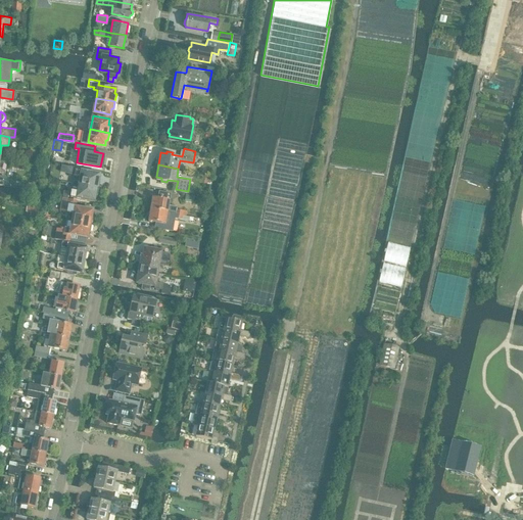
[(80,175),(79,183),(98,186),(99,180),(98,179),(99,172),(76,168),(75,174),(80,175)]
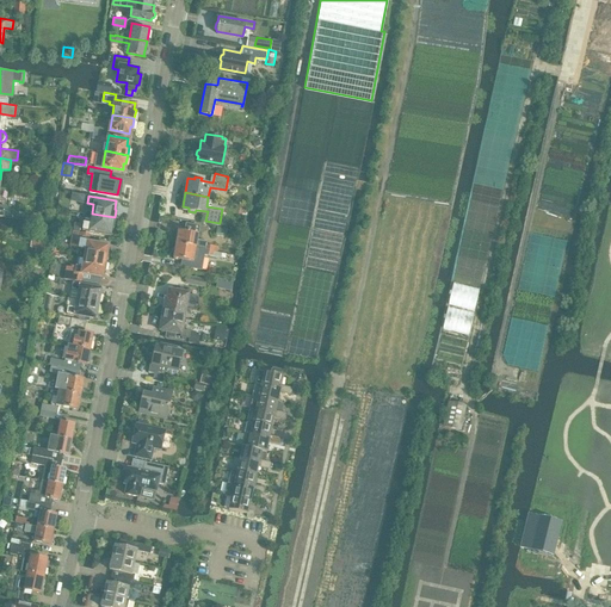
[(113,224),(115,217),(92,214),(90,222),(84,221),(82,228),(110,234),(111,225),(113,224)]
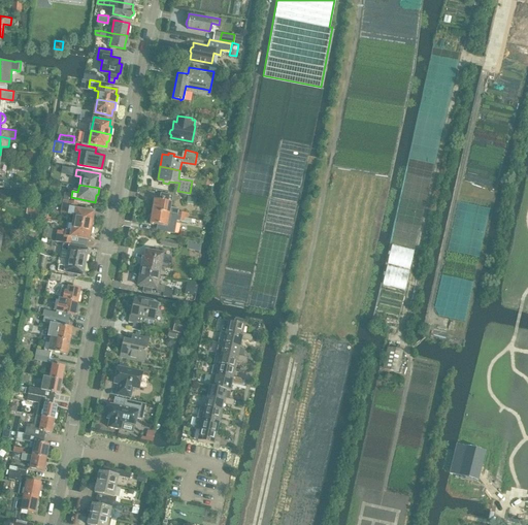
[(154,197),(152,208),(169,212),(177,214),(185,215),(186,210),(178,209),(178,206),(170,205),(171,200),(172,193),(160,191),(159,198),(154,197)]
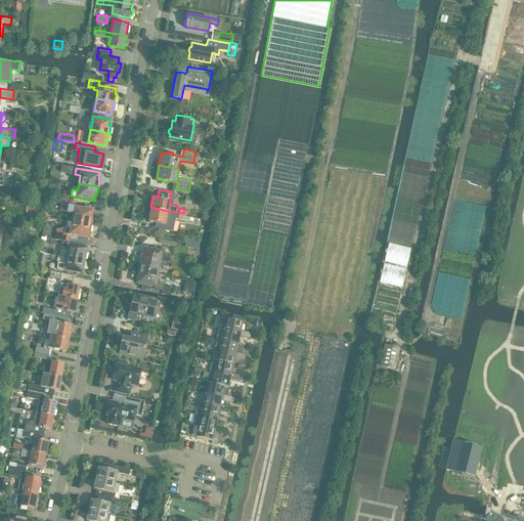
[(61,210),(68,211),(74,212),(72,219),(91,222),(93,217),(91,215),(92,209),(76,206),(77,199),(68,198),(61,197),(59,208),(61,209),(61,210)]
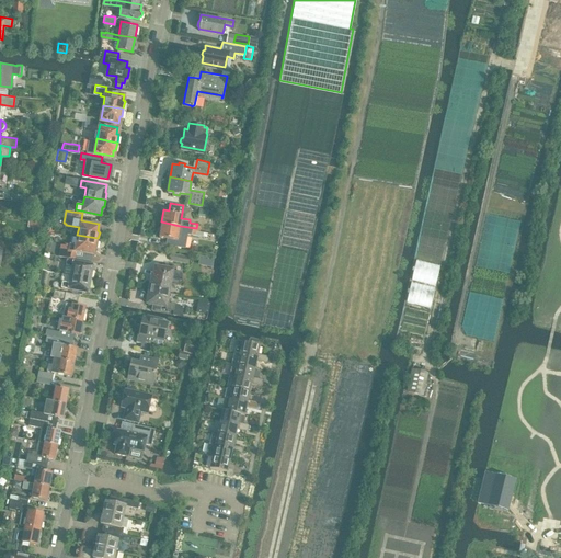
[(161,221),(159,235),(167,237),(165,242),(185,247),(187,232),(195,234),(196,228),(189,227),(180,226),(161,221)]
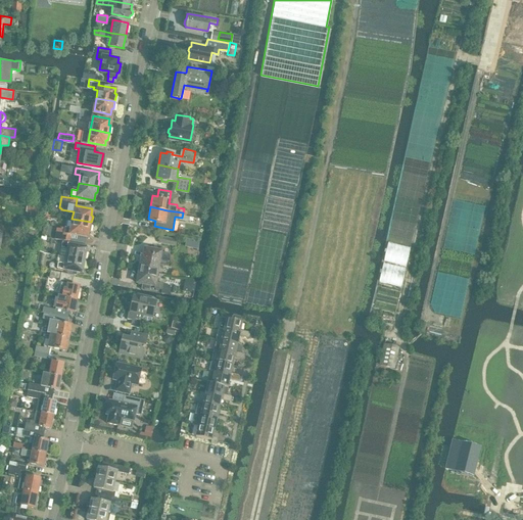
[(90,229),(91,222),(72,219),(70,227),(64,225),(63,231),(88,236),(89,230),(90,229)]
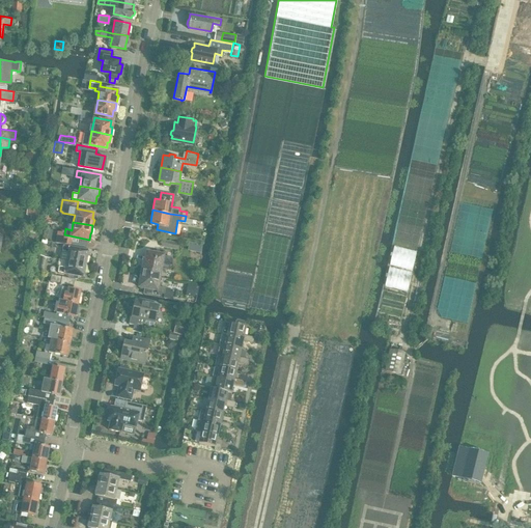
[(58,228),(56,241),(66,243),(67,238),(61,237),(63,229),(58,228)]
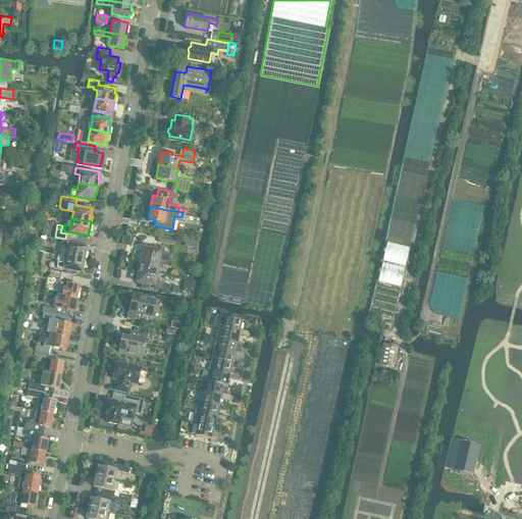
[(158,241),(175,244),(176,238),(159,234),(158,241)]
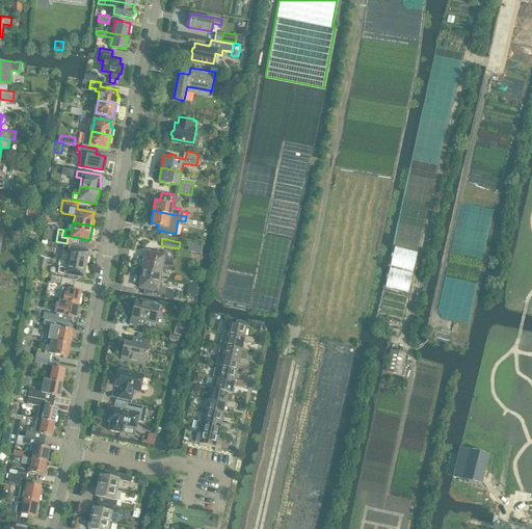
[(68,250),(67,259),(86,263),(88,249),(62,244),(62,249),(68,250)]
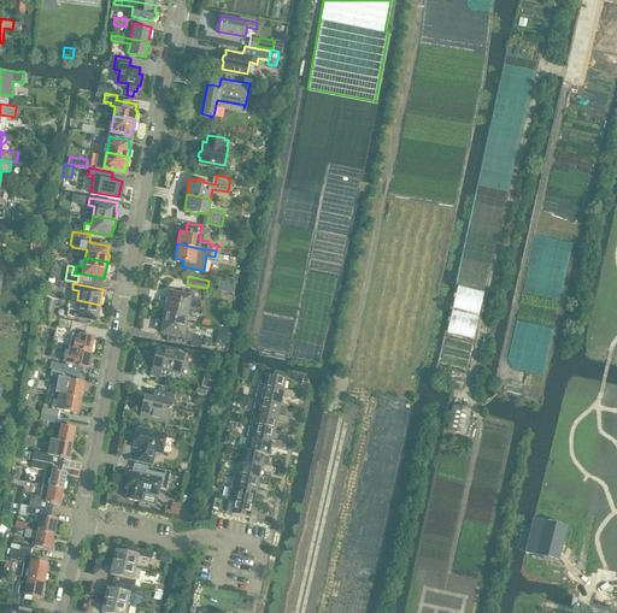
[(165,314),(165,316),(186,320),(188,311),(191,311),(191,308),(197,310),(199,304),(191,302),(192,295),(171,292),(170,300),(168,300),(168,306),(165,307),(164,313),(165,314)]
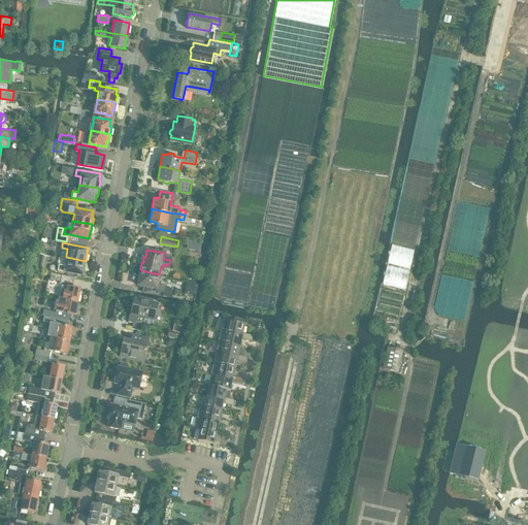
[(58,269),(84,273),(86,261),(66,257),(64,265),(59,264),(58,269)]
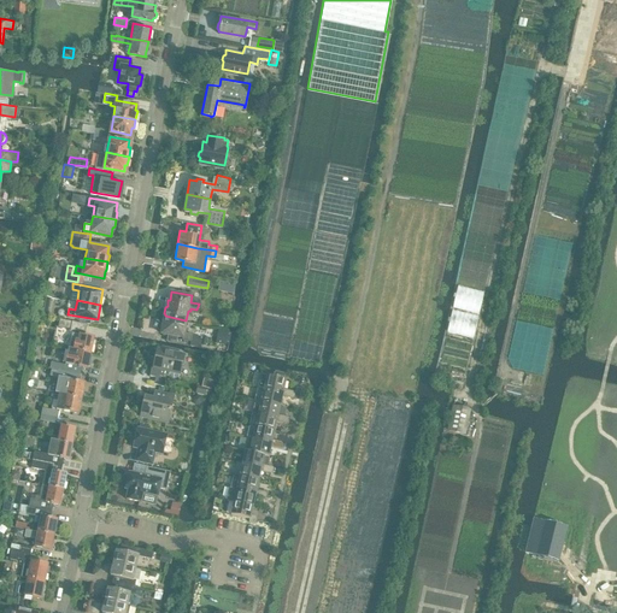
[(51,305),(42,304),(41,304),(40,312),(41,312),(48,313),(51,305)]
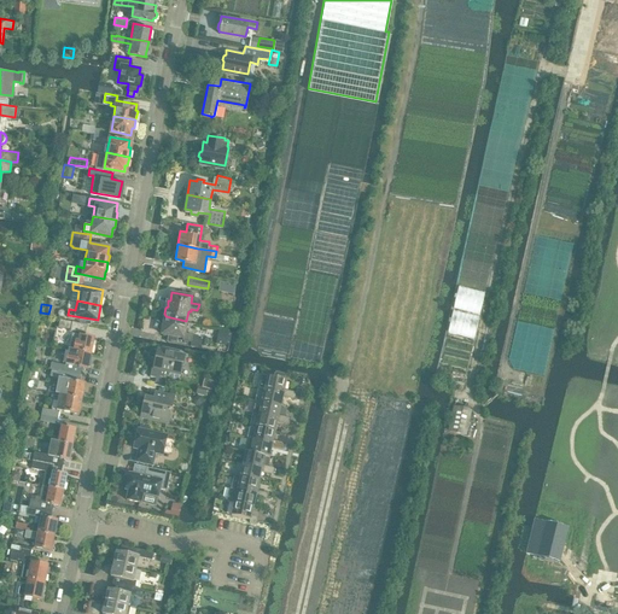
[(185,338),(191,339),(190,344),(200,346),(203,335),(193,333),(186,332),(187,329),(185,328),(186,321),(165,316),(165,317),(163,319),(162,323),(163,325),(163,332),(186,335),(185,338)]
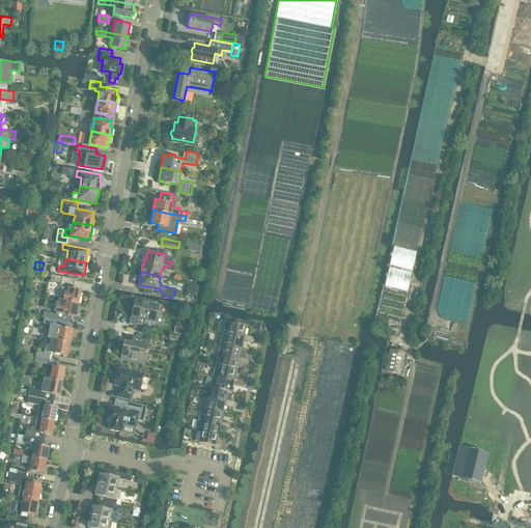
[(60,282),(70,283),(74,284),(75,277),(62,274),(60,282)]
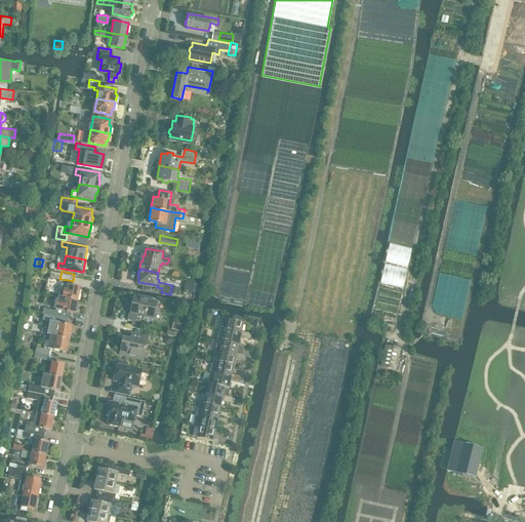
[(183,290),(192,291),(194,279),(185,278),(183,290)]
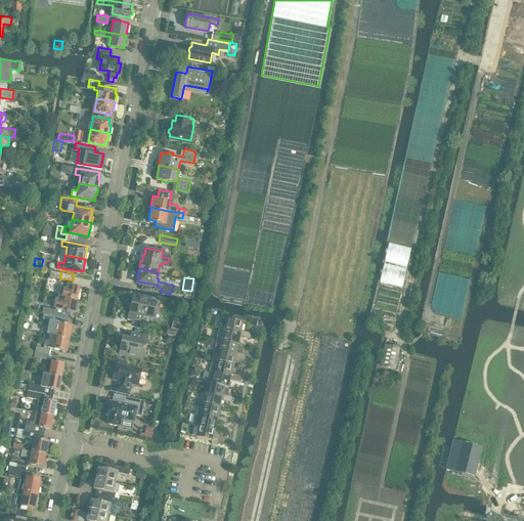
[(61,280),(58,294),(77,298),(80,286),(80,285),(74,284),(74,283),(72,283),(72,284),(61,280)]
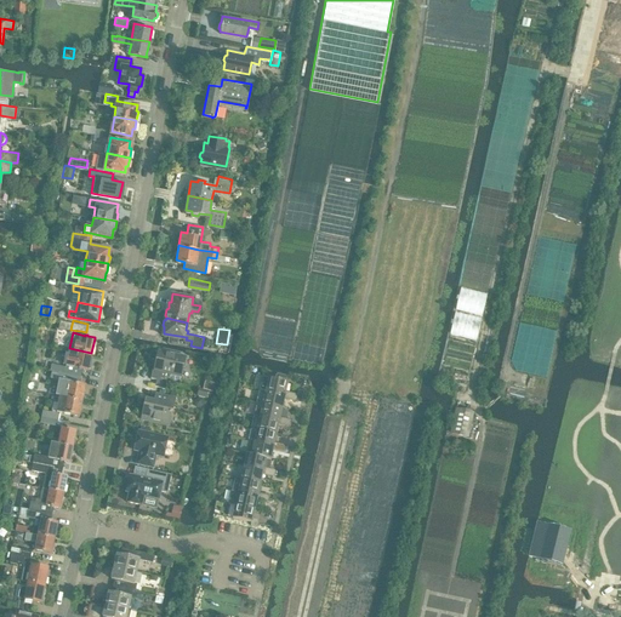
[(58,365),(57,370),(81,375),(81,373),(83,367),(89,369),(89,367),(89,366),(90,366),(91,361),(90,360),(91,355),(91,353),(69,348),(66,366),(58,365)]
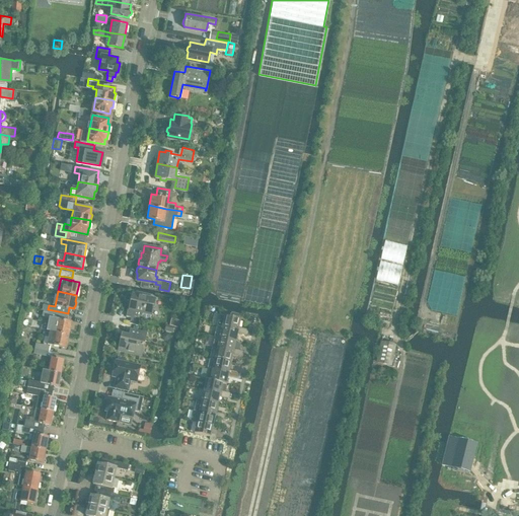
[(126,314),(131,315),(130,321),(138,322),(140,313),(150,315),(155,296),(133,291),(131,301),(131,306),(131,307),(128,307),(126,314)]
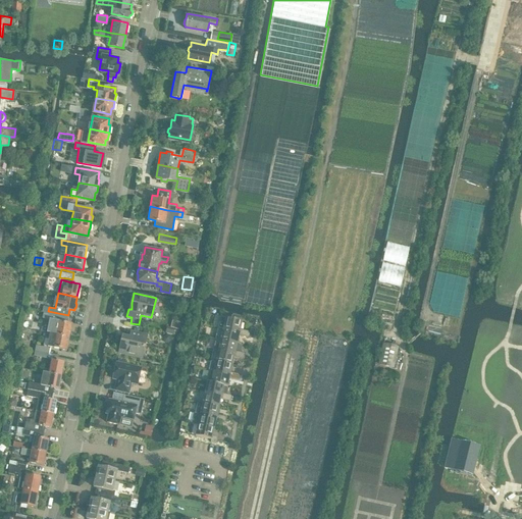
[(221,314),(218,325),(240,330),(240,327),(242,319),(221,314)]
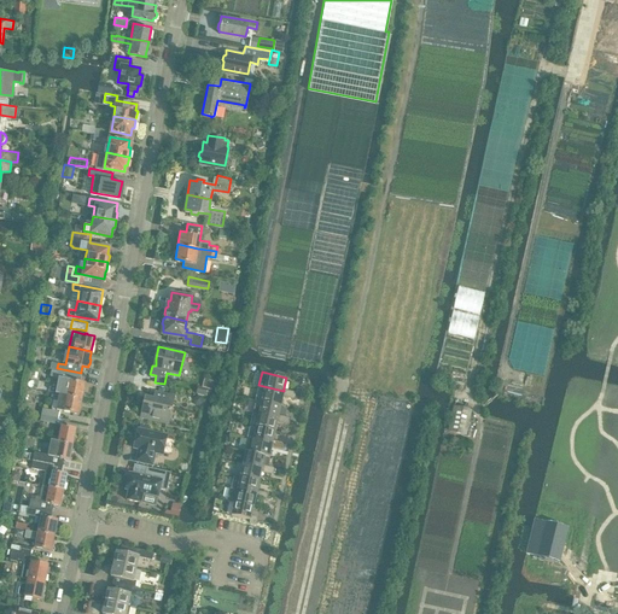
[(68,378),(65,393),(82,397),(85,381),(68,378)]
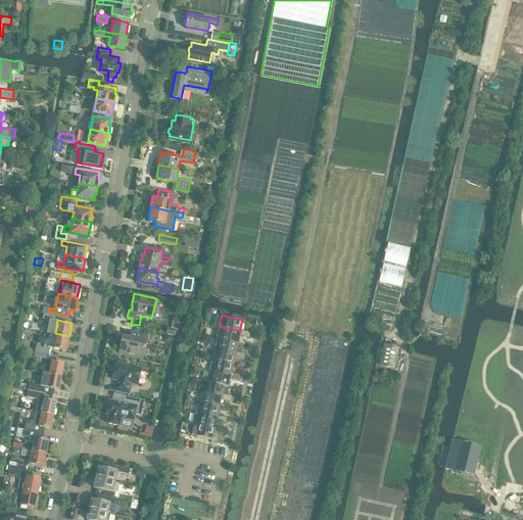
[(219,326),(217,337),(237,341),(239,334),(244,335),(245,329),(240,328),(240,331),(219,326)]
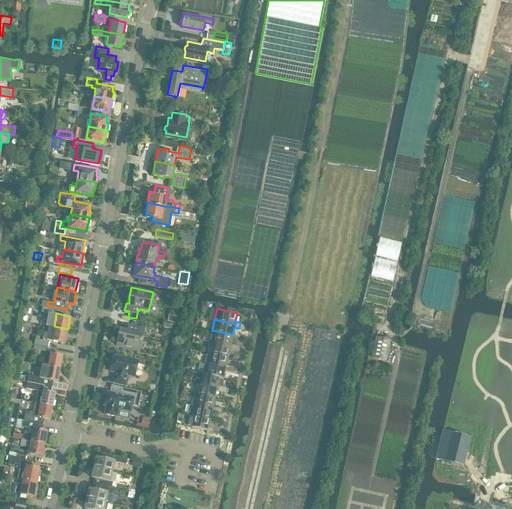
[(139,349),(144,326),(129,323),(127,329),(120,328),(117,344),(139,349)]
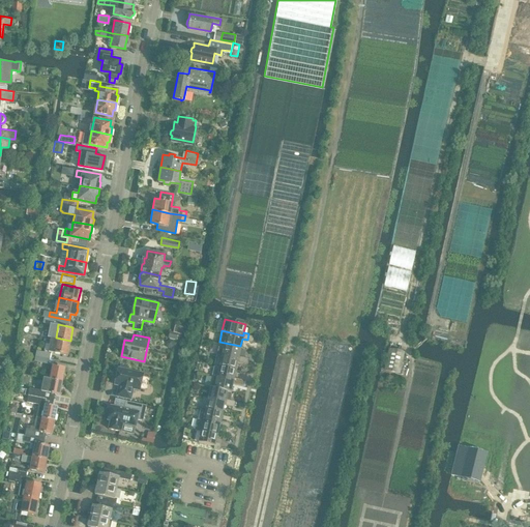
[(51,337),(48,350),(67,354),(67,353),(69,341),(56,338),(51,337)]
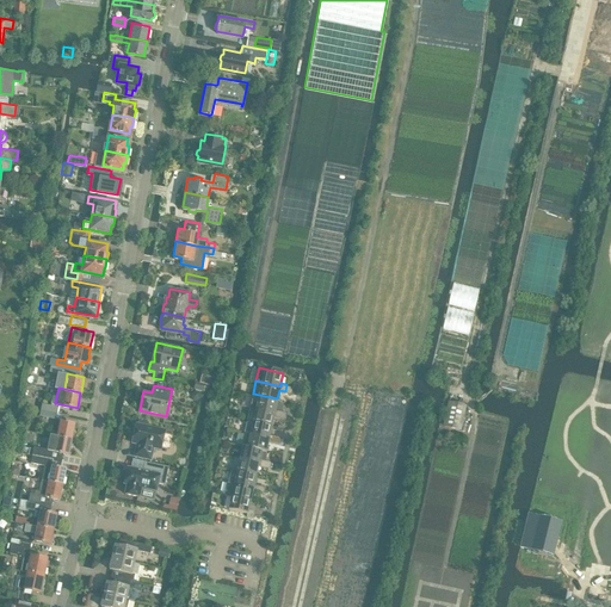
[(190,394),(190,395),(191,397),(192,398),(195,398),(196,398),(197,398),(198,397),(199,396),(201,395),(201,392),(199,391),(198,390),(197,389),(196,389),(193,389),(192,389),(191,391),(190,392),(190,394)]
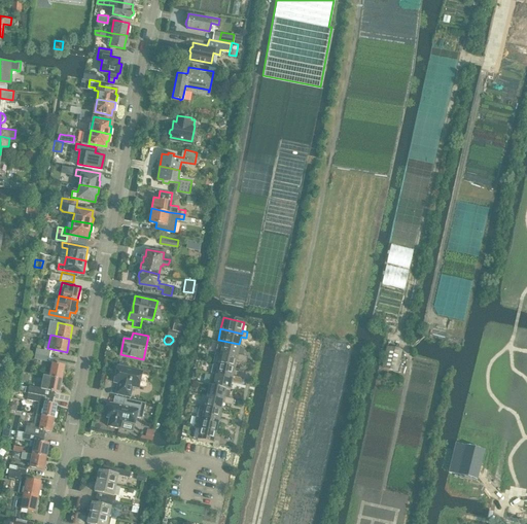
[(218,340),(215,350),(237,355),(238,352),(239,344),(218,340)]
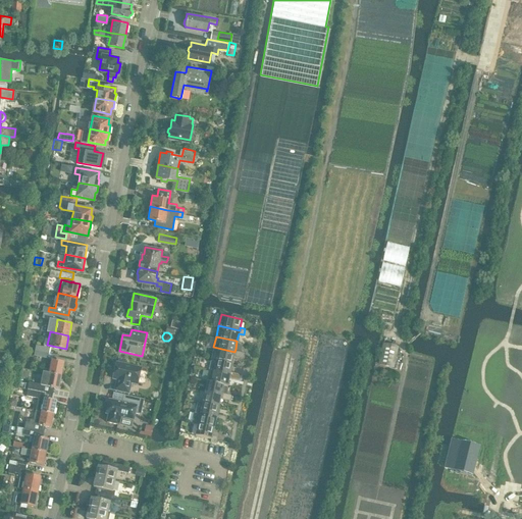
[(36,343),(35,349),(49,352),(50,346),(36,343)]
